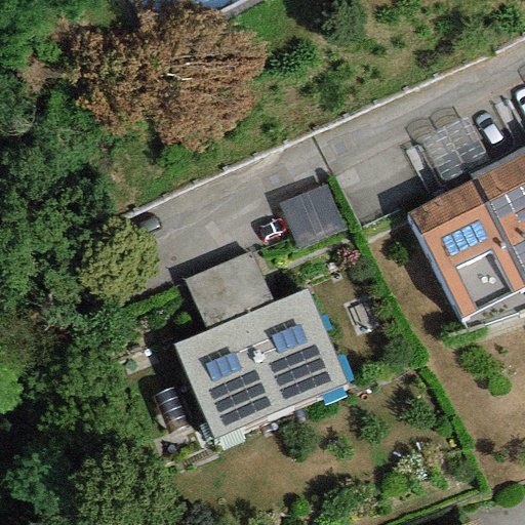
[(524,146),(467,175),(470,183),(524,288),(524,146)]
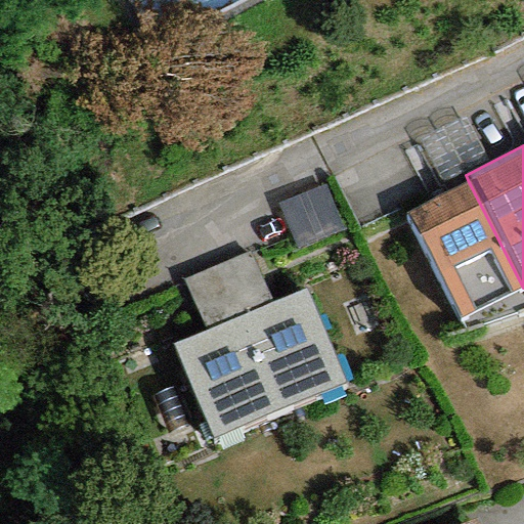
[(523,309),(523,288),(469,182),(406,212),(463,330),(523,309)]
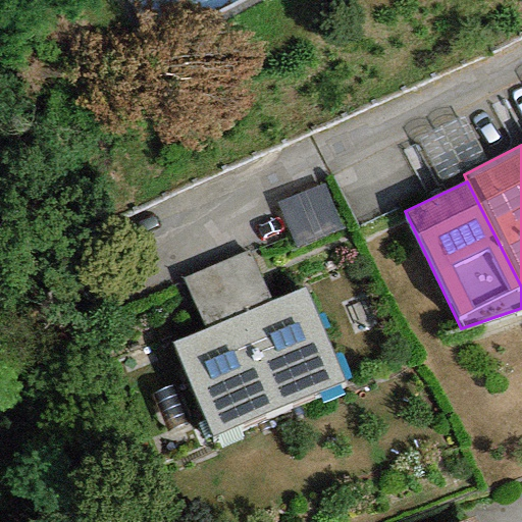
[(323,183),(275,204),(297,250),(344,228),(323,183)]
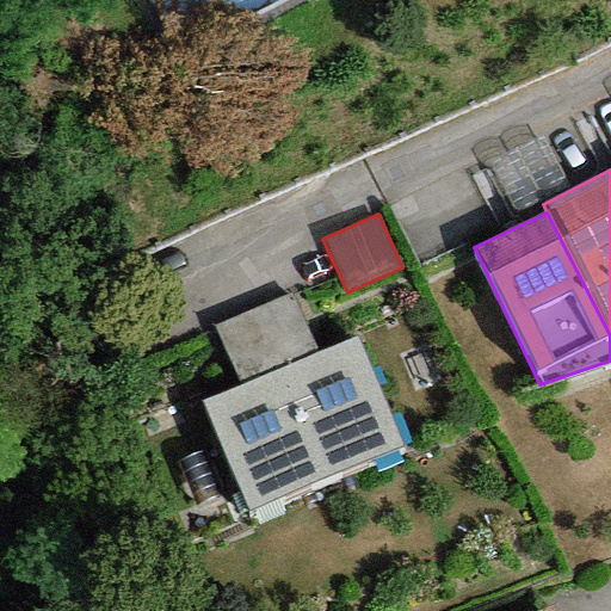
[(291,291),(213,325),(238,387),(318,353),(291,291)]
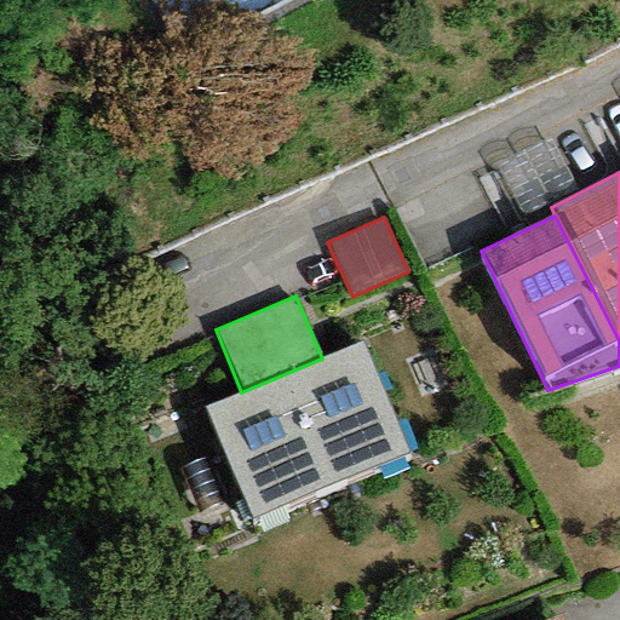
[(241,392),(205,407),(252,520),(407,454),(360,343),(322,359),(241,392)]
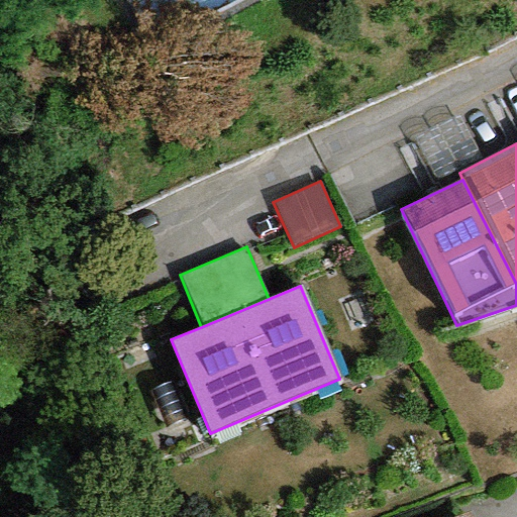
All buildings are outlined.
